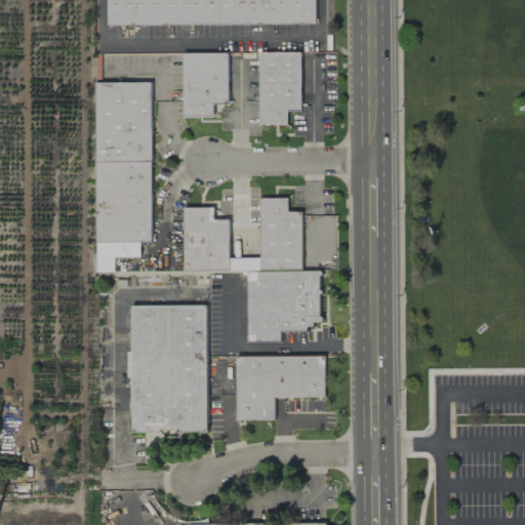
[(316,24),(315,0),(107,0),(108,26),(316,24)]
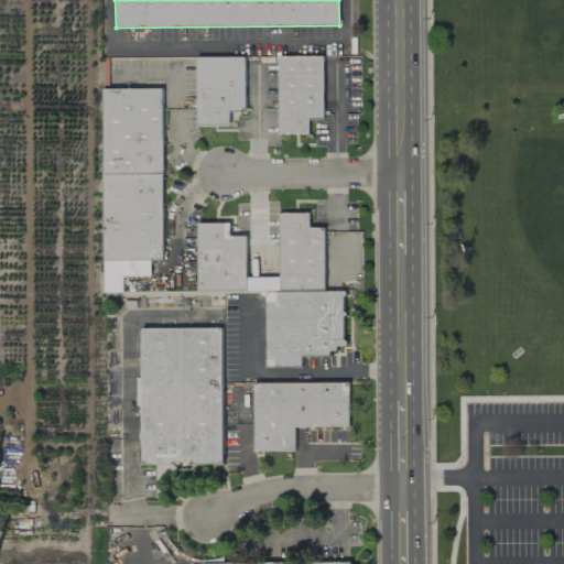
[(247,112),(245,57),(195,58),(197,127),(230,126),(229,112),(247,112)]
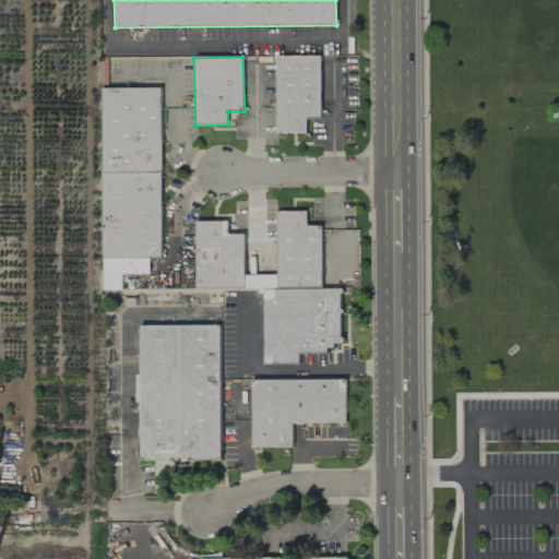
[(283,61),(283,134),(310,134),(310,121),(323,121),(324,61),(283,61)]
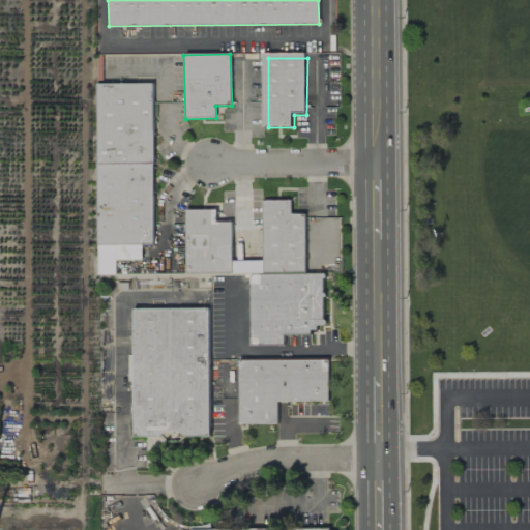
[(157,169),(104,169),(105,251),(158,251),(157,169)]
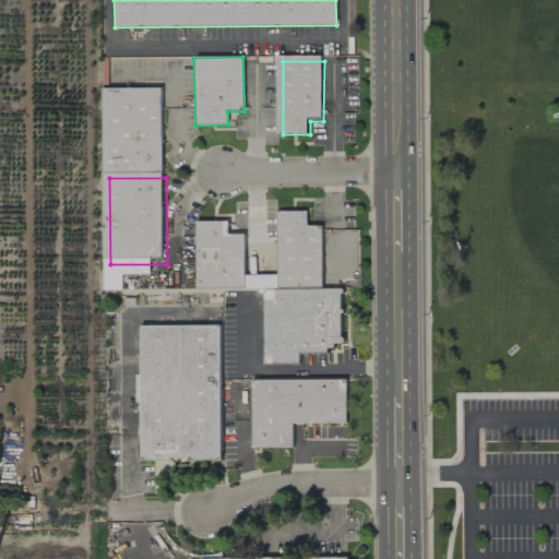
[(284,215),(310,214),(311,232),(325,230),(326,290),(284,290),(284,215)]
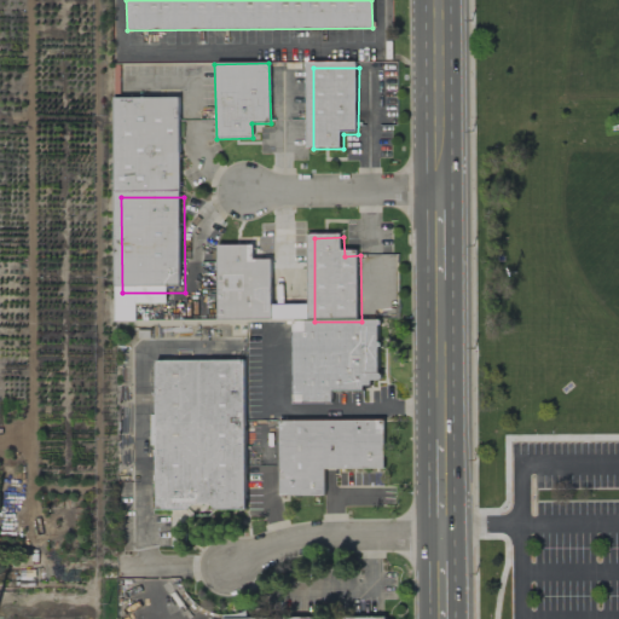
[(225,249),(225,322),(277,322),(276,265),(256,265),(256,249),(225,249)]
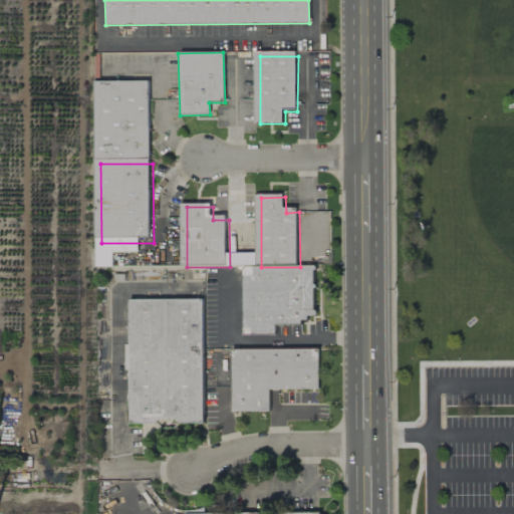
[(204,422),(203,299),(129,300),(129,344),(124,344),(124,369),(129,369),(130,423),(204,422)]
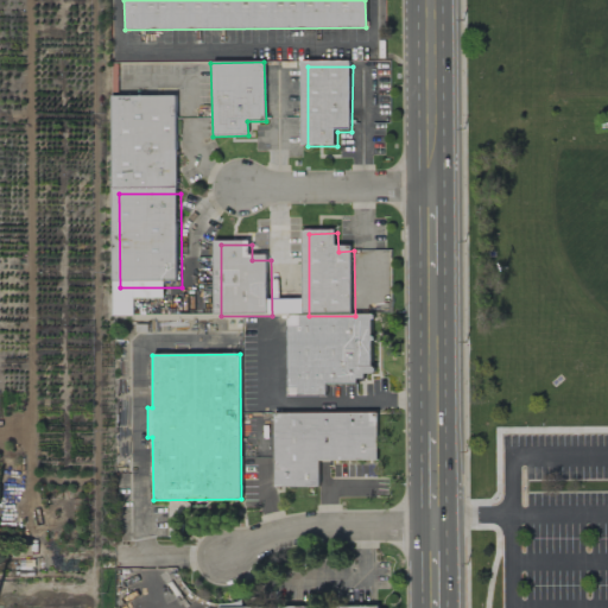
[(377,461),(377,412),(274,413),(276,487),(318,486),(318,462),(377,461)]
